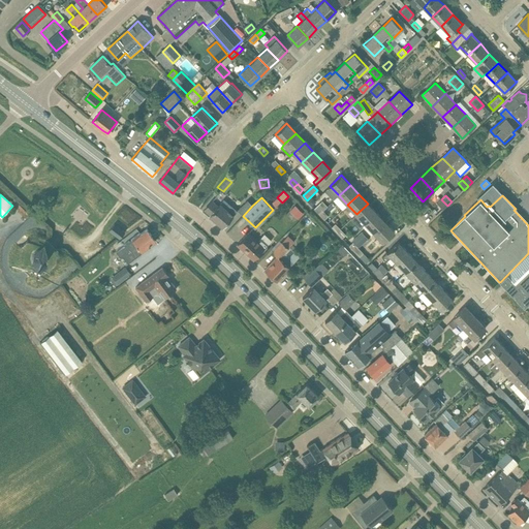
[(212,200),(205,210),(211,215),(210,216),(223,227),(238,211),(224,199),(218,206),(212,200)]
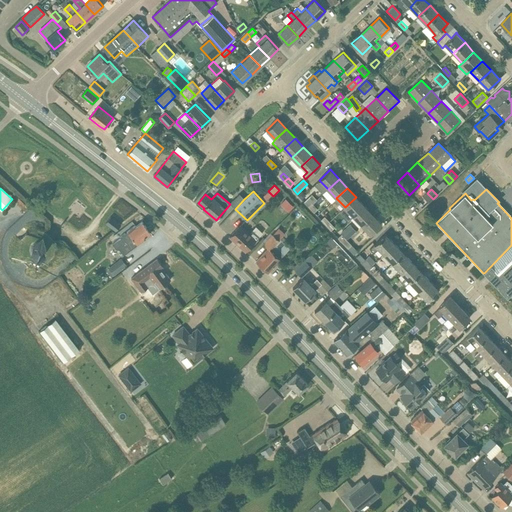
[(427,193),(423,197),(429,203),(433,199),(427,193)]
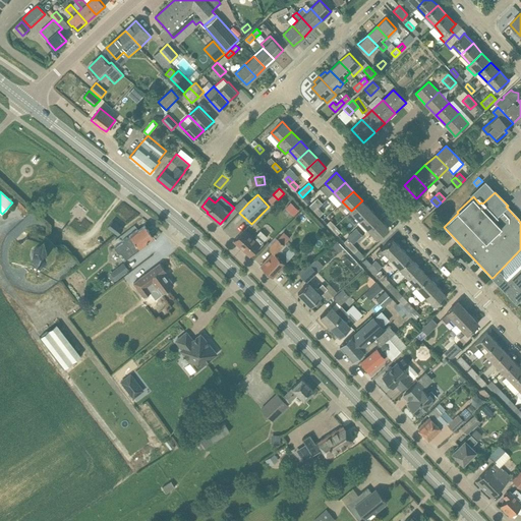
[(248,203),(244,197),(234,208),(239,213),(248,203)]
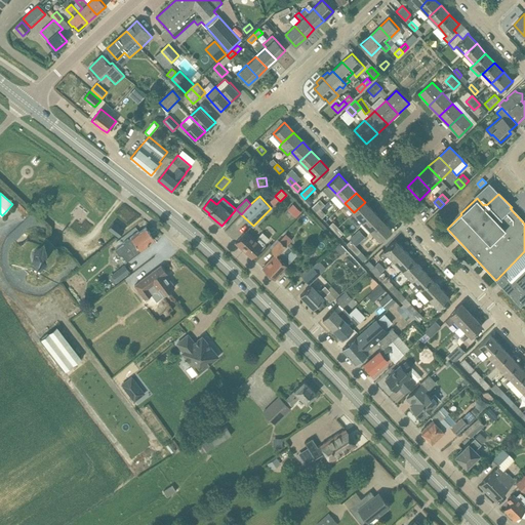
[(325,205),(320,199),(312,207),(317,213),(321,209),(325,205)]
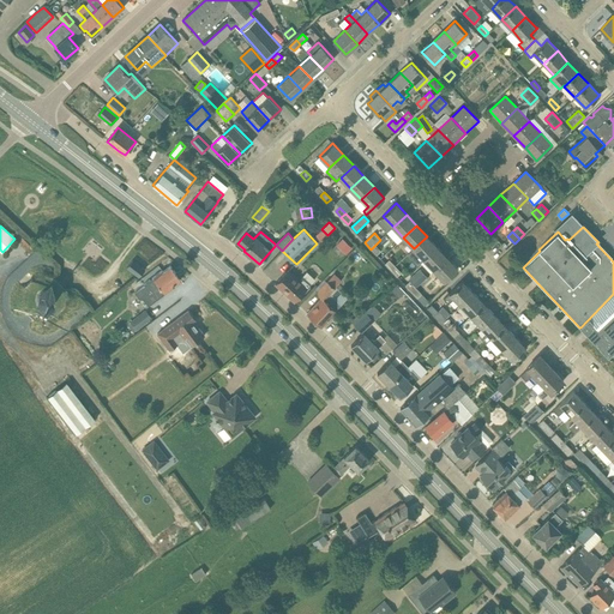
[(437,247),(427,236),(414,248),(423,259),(437,247)]
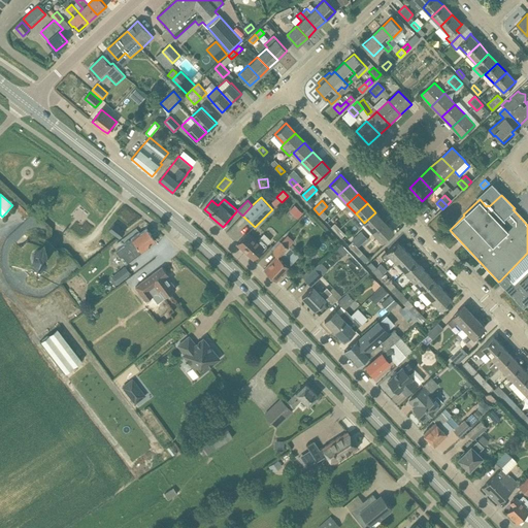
[(302,213),(295,205),(290,210),(297,219),(302,213)]
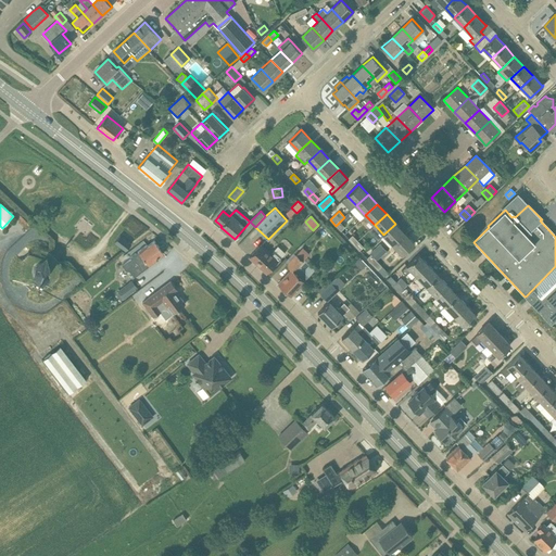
[(345,227),(340,222),(336,226),(341,230),(345,227)]
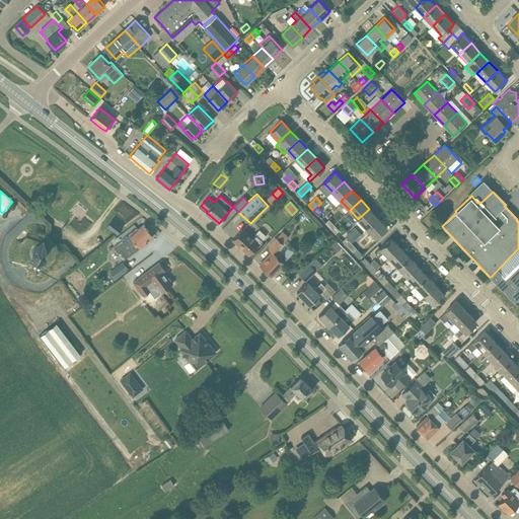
[(369,209),(358,219),(367,228),(378,218),(369,209)]
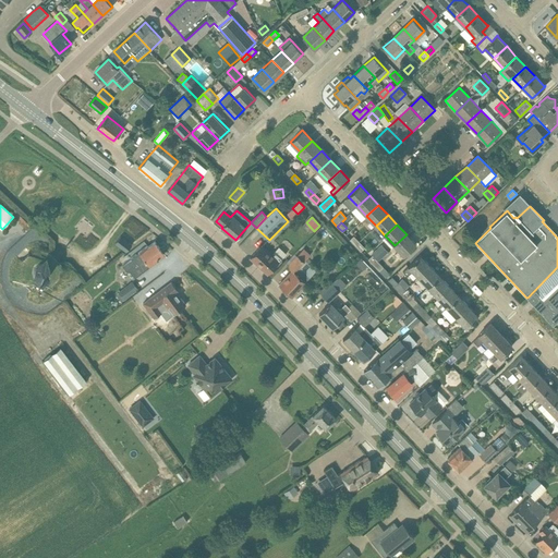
[(416,244),(407,234),(395,245),(404,255),(416,244)]
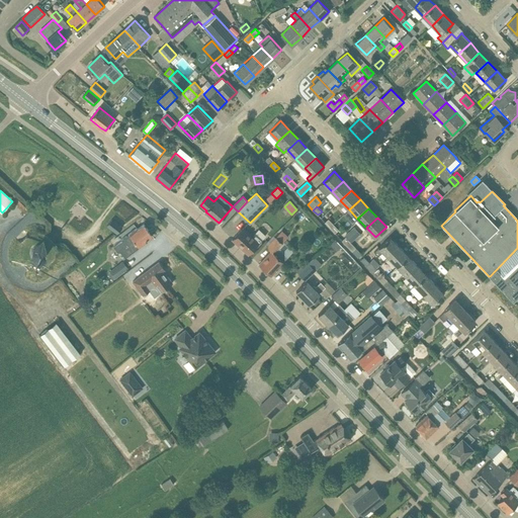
[(107,225),(117,234),(122,228),(112,219),(107,225)]
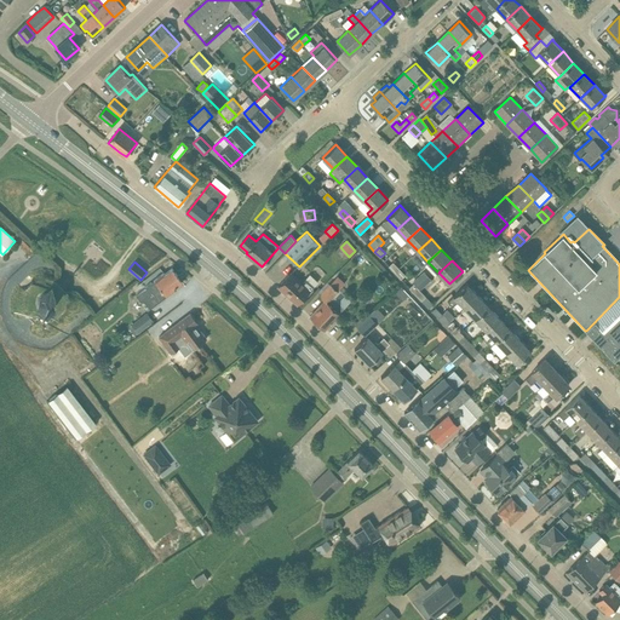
[(394,262),(389,265),(395,273),(400,269),(394,262)]
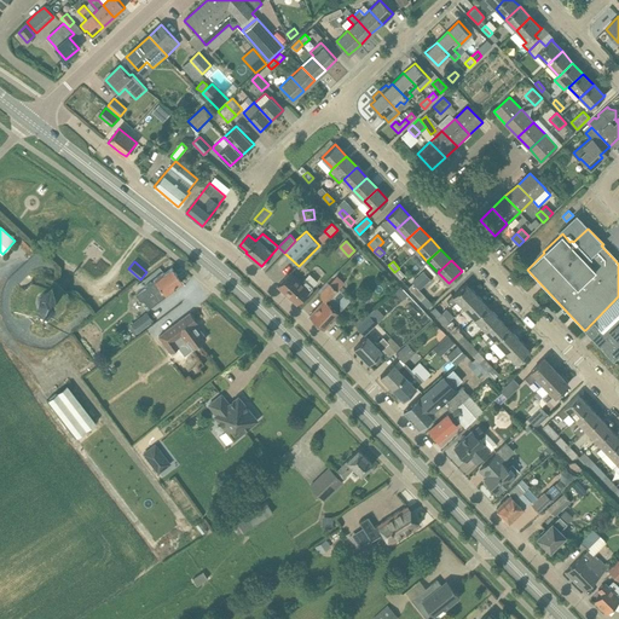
[(146,288),(137,295),(148,310),(175,288),(175,287),(183,282),(172,268),(165,273),(163,272),(145,287),(146,288)]
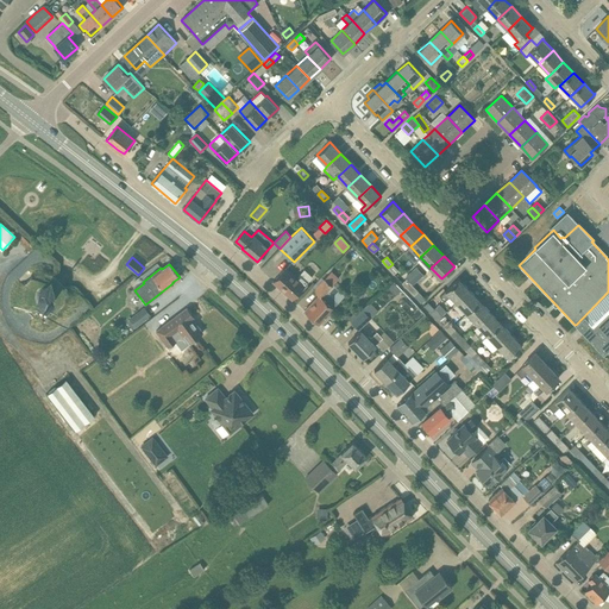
[(397,270),(393,264),(388,268),(394,274),(397,270)]
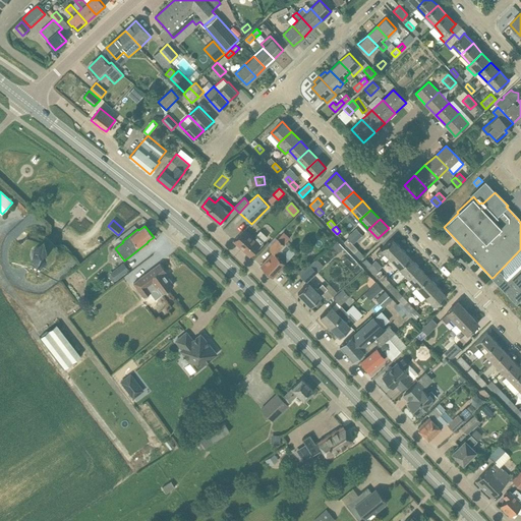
[(346,237),(352,244),(362,235),(355,228),(346,237)]
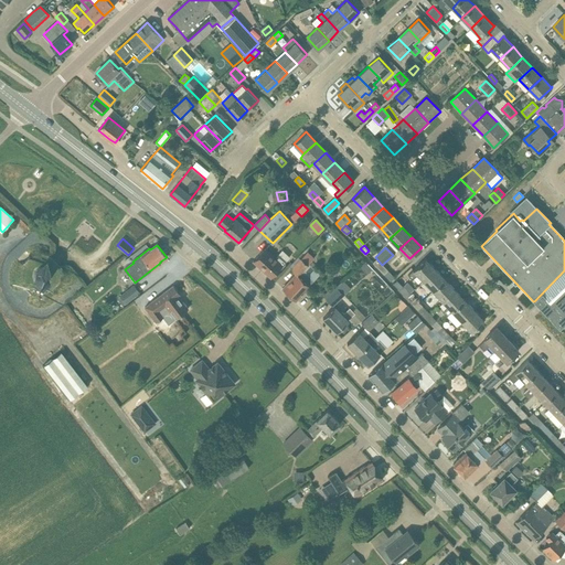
[(253,260),(272,278),(286,262),(278,255),(275,257),(265,248),(253,260)]
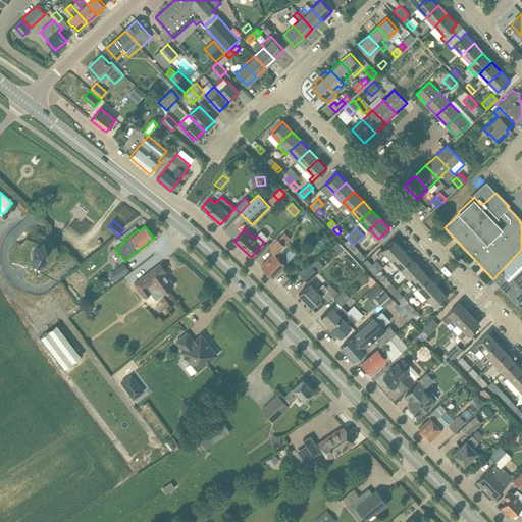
[(278,238),(284,244),(290,239),(283,232),(278,238)]
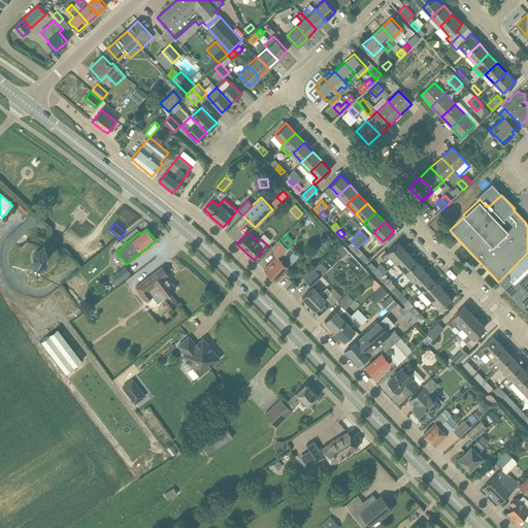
[(264,269),(270,275),(276,281),(284,273),(286,273),(289,271),(288,268),(290,266),(294,262),(284,253),(288,248),(282,241),(279,243),(272,252),(277,256),(264,269)]
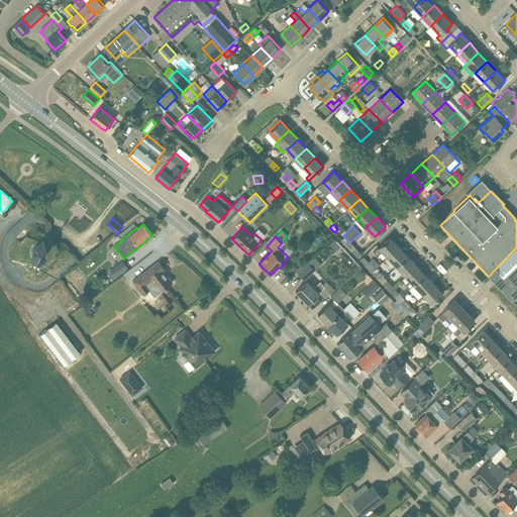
[(383,251),(387,256),(399,245),(390,236),(382,243),(379,247),(374,251),(378,255),(383,251)]
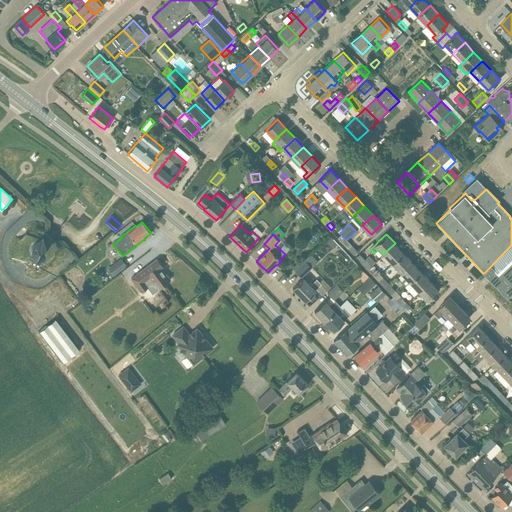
[(341,235),(337,238),(343,244),(346,240),(341,235)]
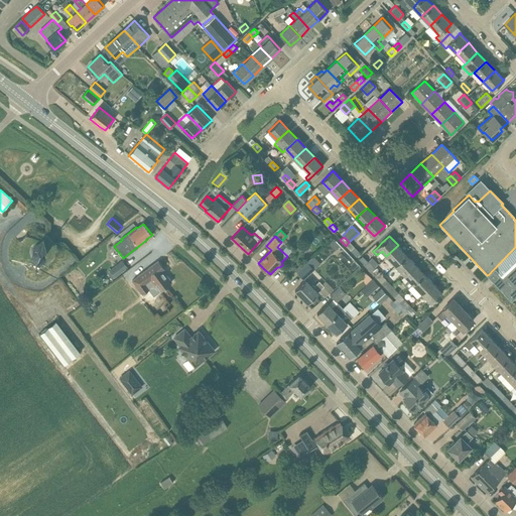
[(334,239),(313,254),(319,261),(339,246),(334,239)]
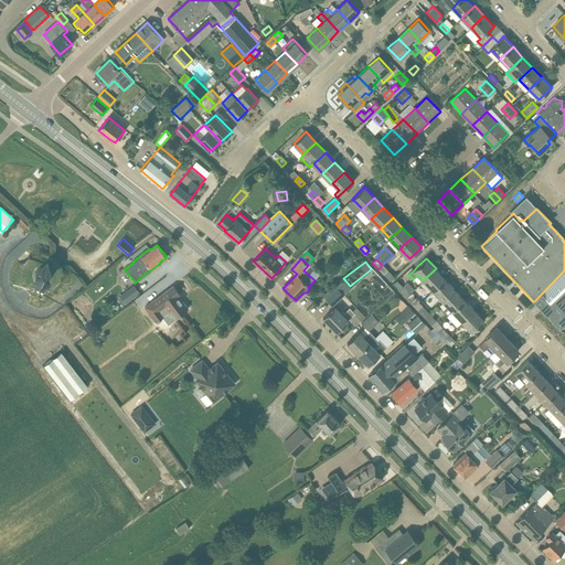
[(394,277),(382,265),(379,269),(390,281),(394,277)]
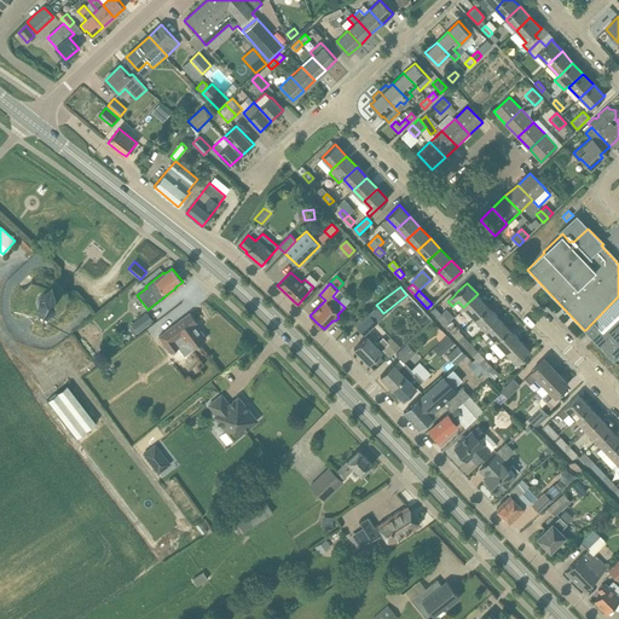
[(36,302),(36,304),(36,305),(38,306),(38,307),(38,308),(39,308),(40,310),(41,311),(42,312),(44,312),(45,312),(46,313),(47,313),(48,312),(51,312),(51,311),(52,311),(53,310),(55,308),(55,307),(56,306),(56,305),(56,304),(56,302),(56,301),(56,300),(56,299),(55,298),(53,296),(53,295),(52,295),(51,294),(50,294),(47,293),(46,293),(44,294),(42,294),(41,295),(40,295),(39,296),(39,298),(38,298),(38,299),(38,300),(36,301),(36,302)]
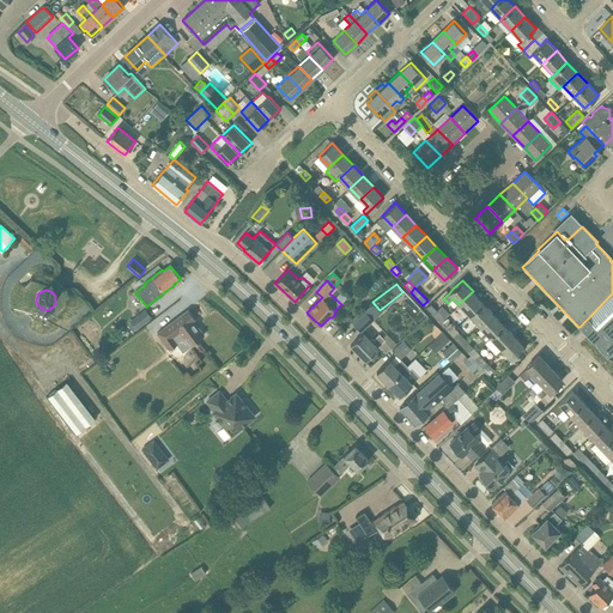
[(473,291),(459,304),(469,315),(483,303),(473,291)]
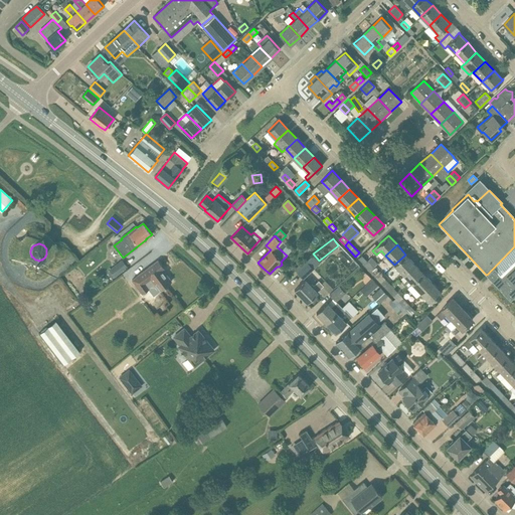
[(514,246),(487,275),(510,299),(514,294),(514,246)]
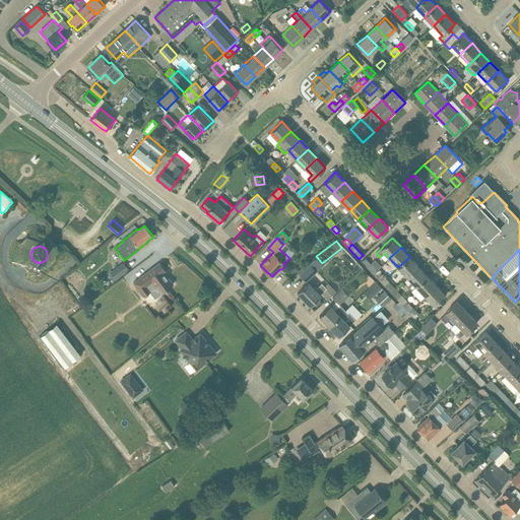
[(398,267),(407,277),(418,266),(409,257),(398,267)]
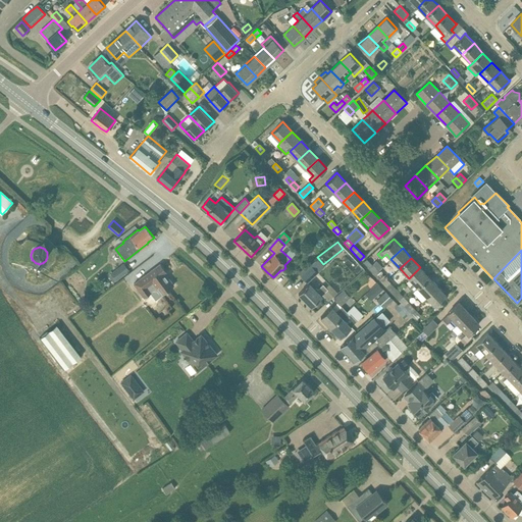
[(317,259),(311,265),(312,266),(318,272),(324,267),(317,259)]
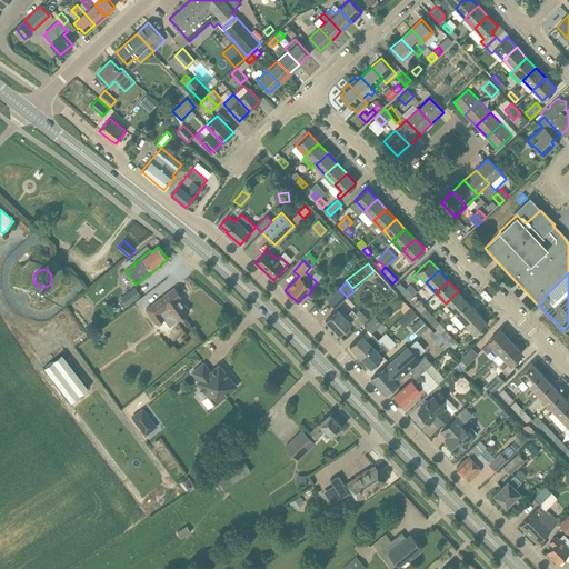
[(135,287),(118,301),(122,307),(140,293),(135,287)]
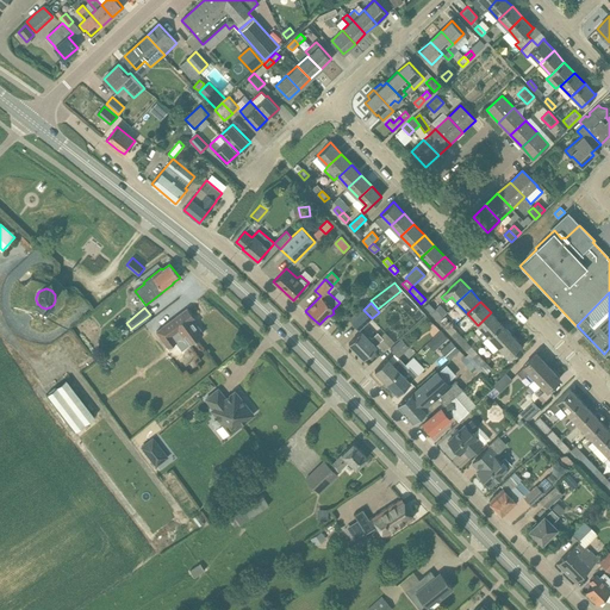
[(194,323),(192,321),(194,317),(187,307),(156,331),(169,348),(178,341),(173,335),(178,331),(182,337),(184,336),(190,344),(204,334),(195,323),(194,323)]
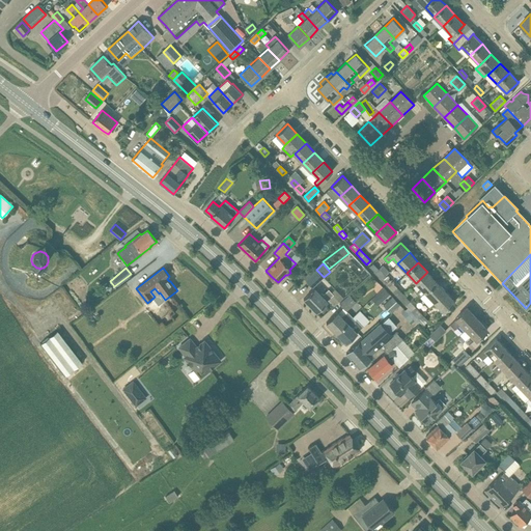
[(315,269),(304,278),(307,281),(313,287),(324,277),(317,271),(316,270),(315,269)]
